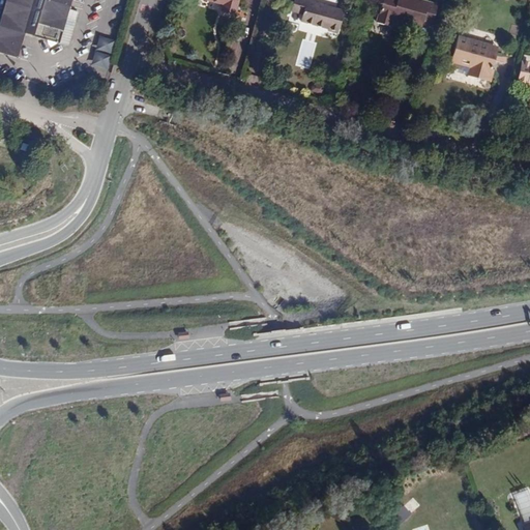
[(65,17),(68,6),(71,7),(74,0),(6,0),(0,23),(0,53),(19,59),(26,31),(34,33),(48,37),(47,40),(51,49),(67,39),(64,33),(68,18),(65,17)]
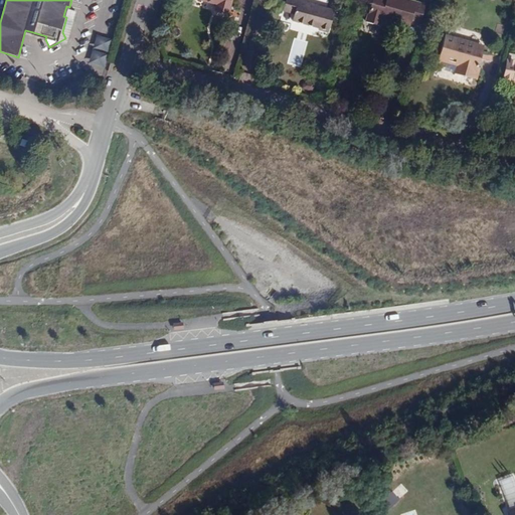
[(199,0),(215,5),(214,10),(227,14),(231,0),(199,0)]
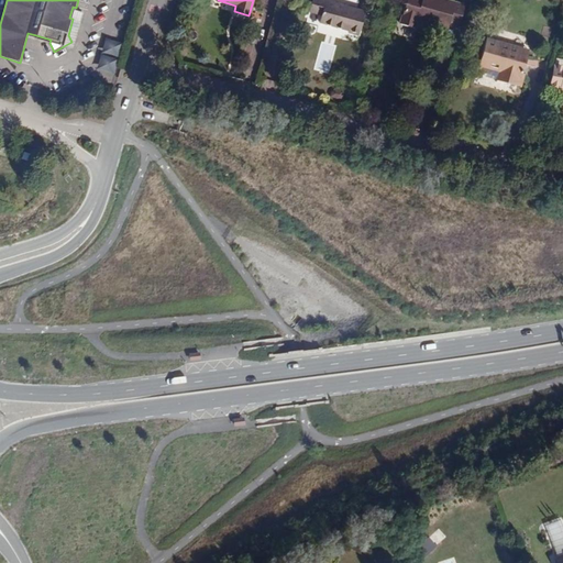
[(359,36),(365,12),(329,1),(328,0),(312,0),(309,12),(321,15),(320,23),(349,31),(348,33),(359,36)]
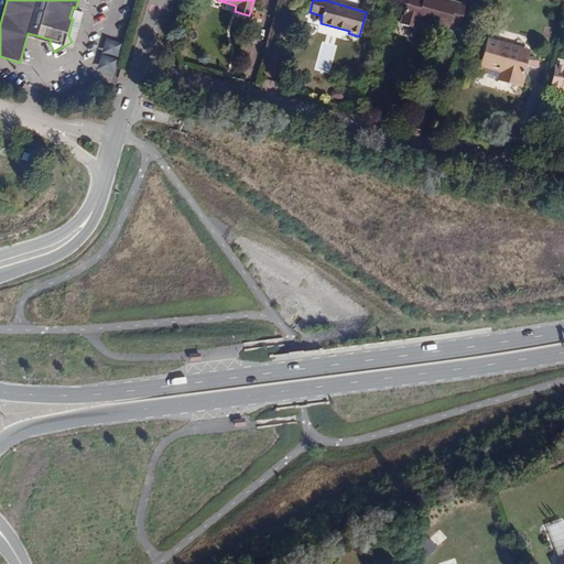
[(459,29),(466,6),(455,2),(455,7),(447,4),(448,1),(445,0),(408,0),(401,23),(416,28),(419,20),(448,29),(449,25),(459,29)]
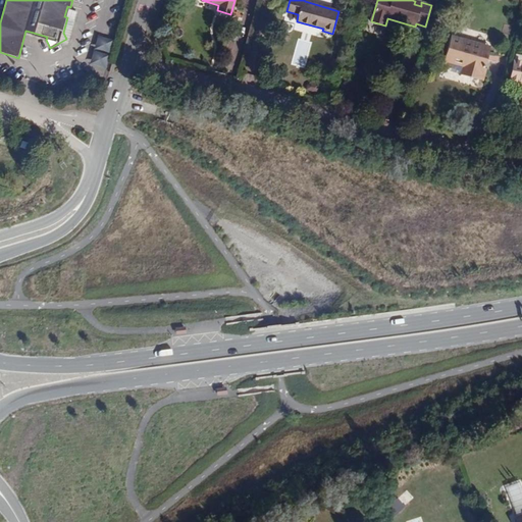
[(99,35),(91,63),(107,67),(115,40),(99,35)]
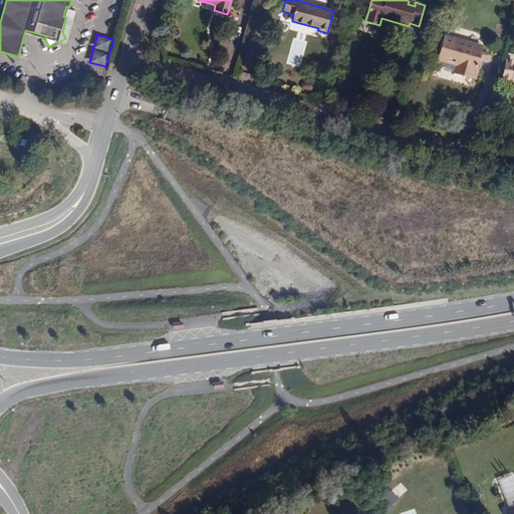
[(477,57),(481,45),(444,36),(438,60),(456,64),(453,73),(476,79),(479,68),(477,67),(480,58),(477,57)]
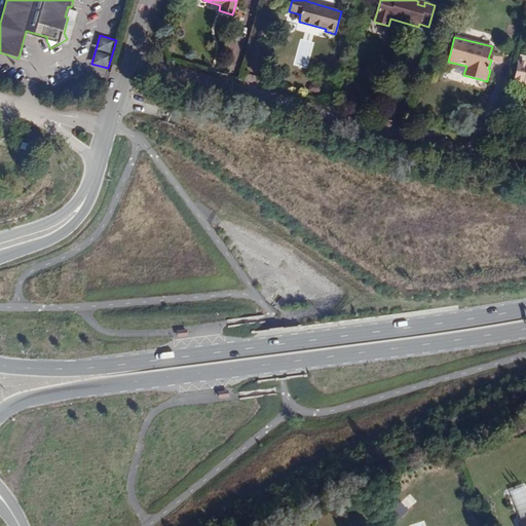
[(525,53),(519,52),(514,82),(525,84),(525,53)]
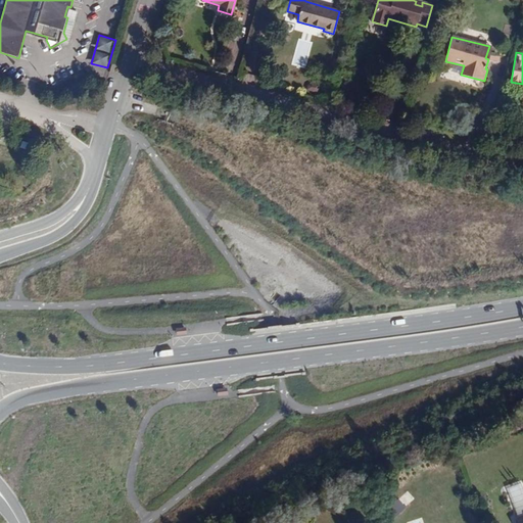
[(33,152),(35,146),(22,143),(20,149),(33,152)]
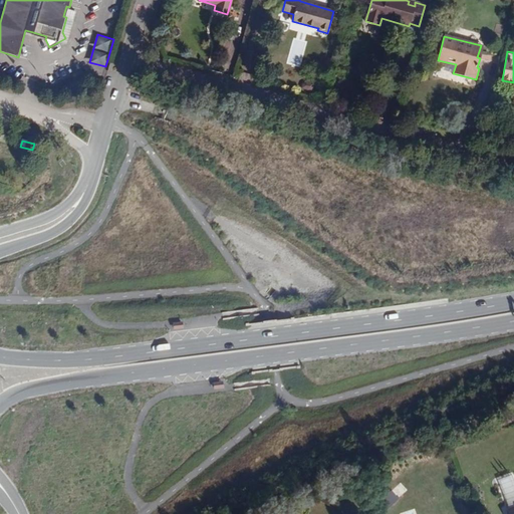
All buildings are outlined.
